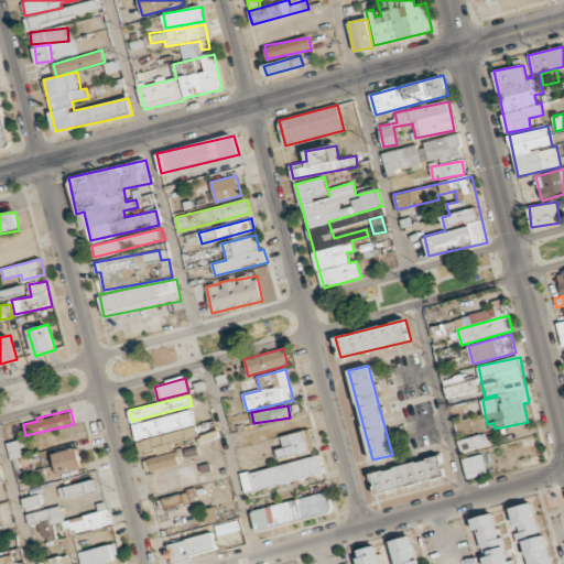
[(133,425),(137,441),(195,424),(191,410),(133,425)]
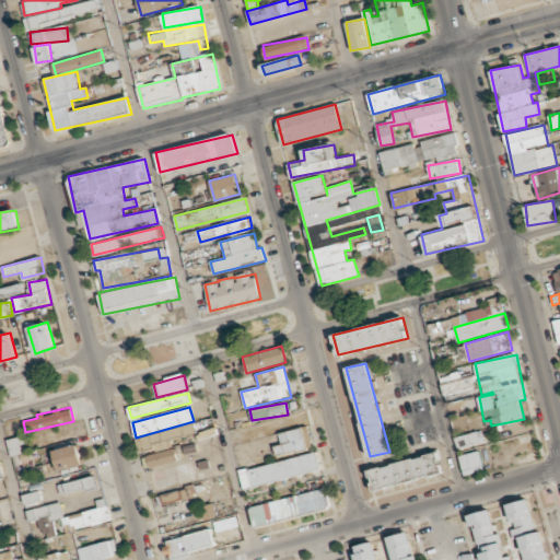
[(136,438),(139,453),(154,448),(155,452),(171,448),(168,440),(196,432),(194,423),(136,438)]
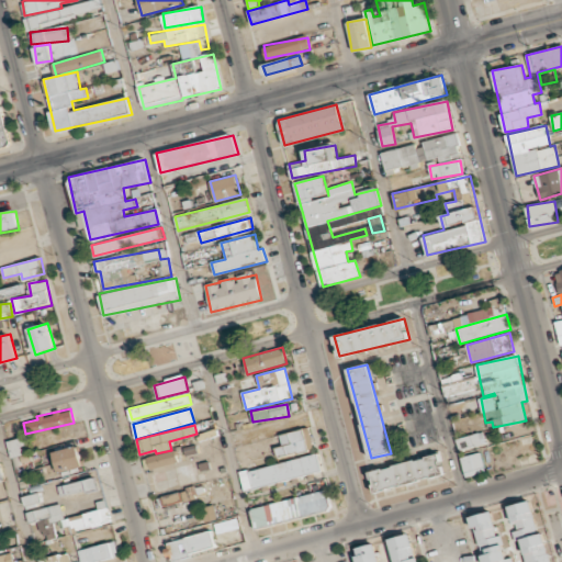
[(274,448),(278,459),(314,449),(307,427),(280,436),(282,446),(274,448)]
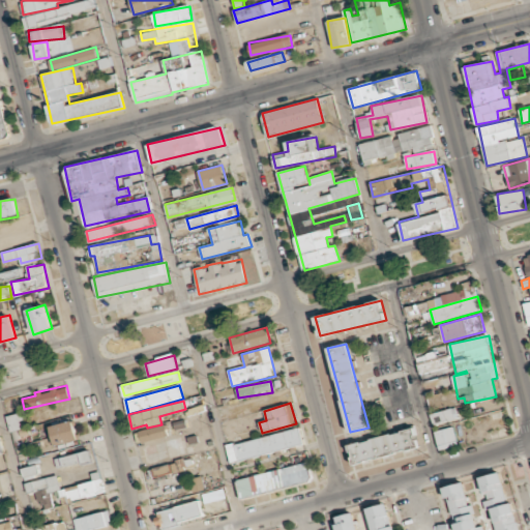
[(459,417),(455,407),(431,414),(434,425),(459,417)]
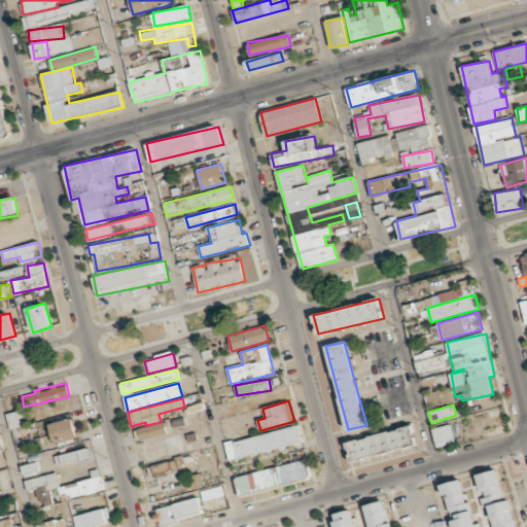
[(51,423),(55,444),(77,440),(74,419),(51,423)]
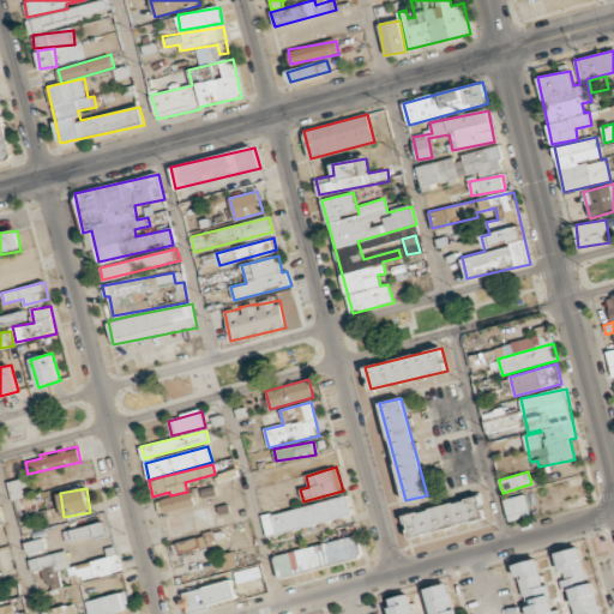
[(192,493),(156,499),(158,513),(194,507),(192,493)]
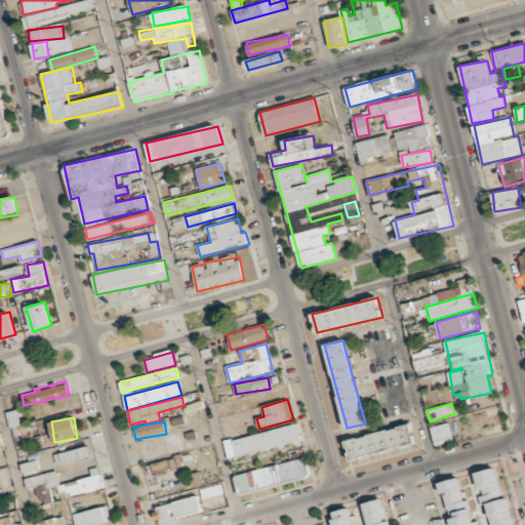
[(415,443),(410,422),(344,439),(349,459),(415,443)]
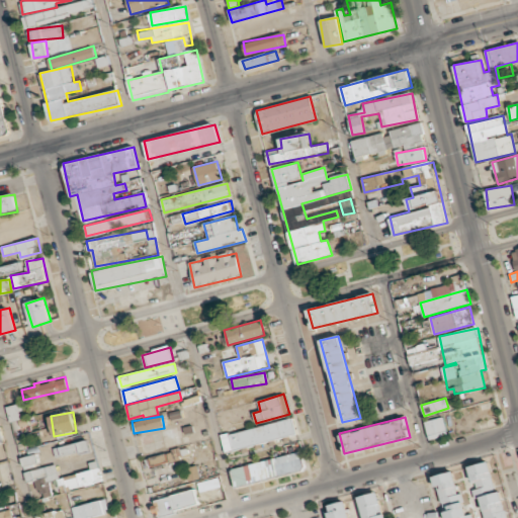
[(425,422),(443,417),(447,434),(429,440),(425,422)]
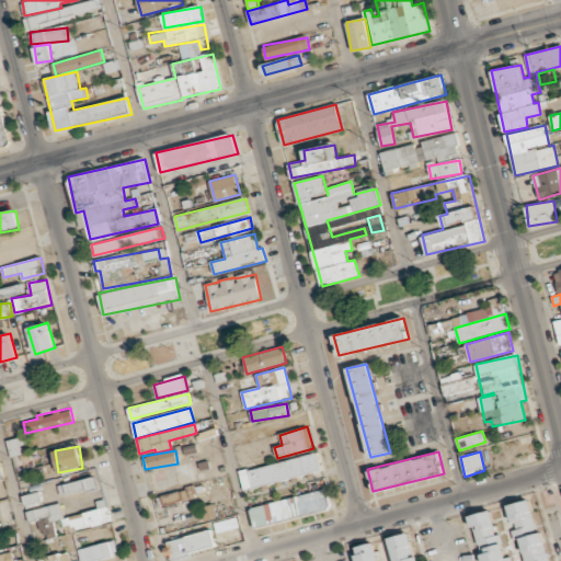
[(243,489),(321,470),(318,454),(240,472),(243,489)]
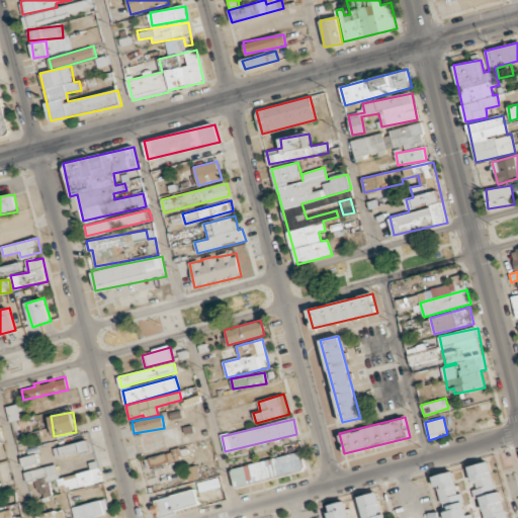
[(53,446),(54,457),(89,452),(88,442),(53,446)]
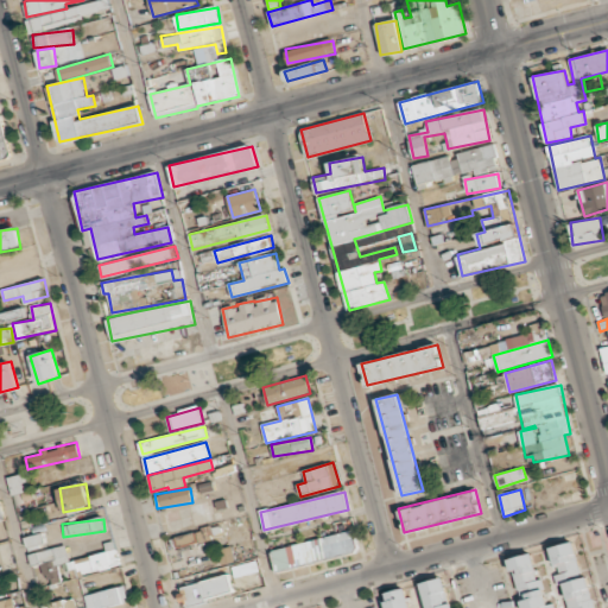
[(214,540),(211,529),(175,536),(177,549),(214,540)]
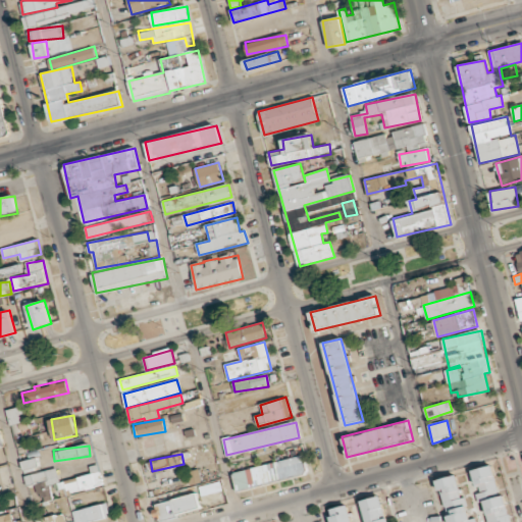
[(238,490),(308,474),(304,456),(233,472),(238,490)]
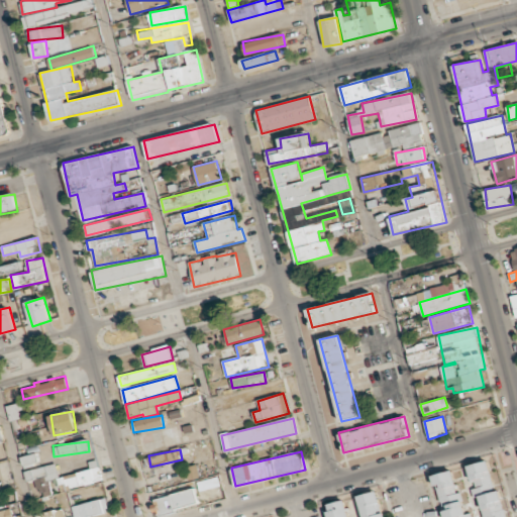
[(468,466),(474,500),(481,498),(484,516),(506,516),(501,490),(494,492),(489,461),(468,466)]
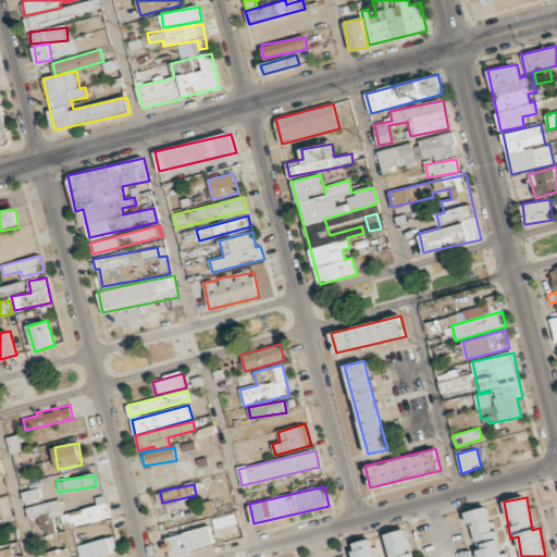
[(27,506),(28,519),(63,515),(61,502),(27,506)]
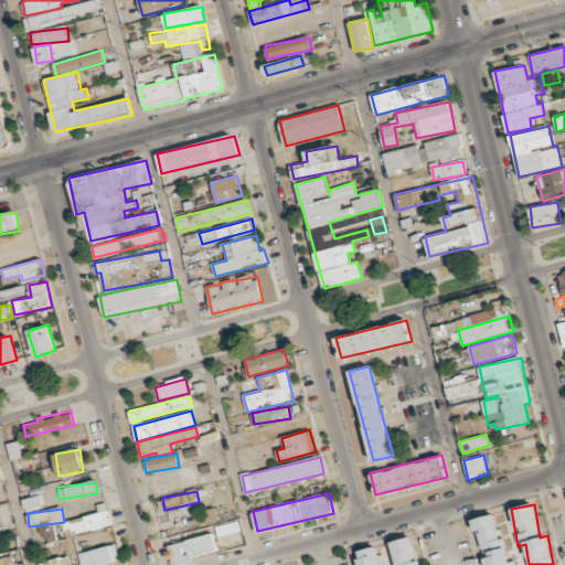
[(70,521),(74,535),(113,524),(108,510),(70,521)]
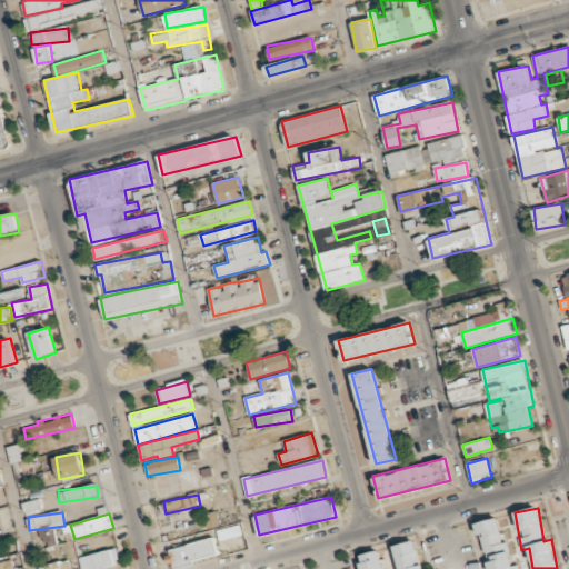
[(477,522),(487,568),(519,568),(518,565),(512,566),(507,541),(503,542),(498,518),(477,522)]
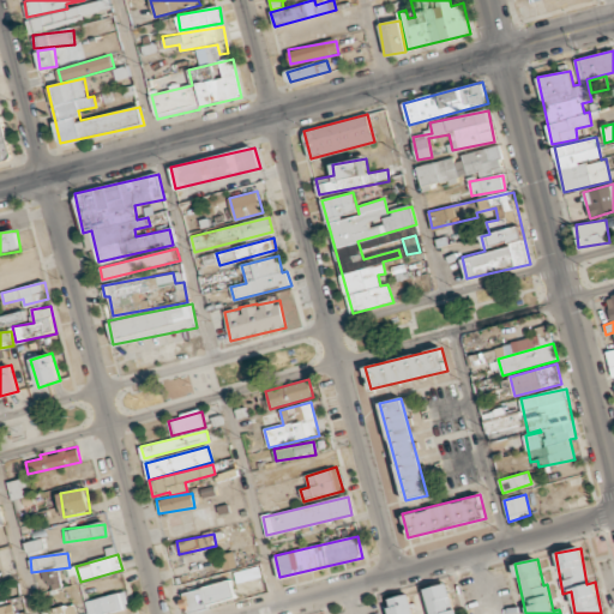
[(425,587),(431,613),(458,613),(451,582),(425,587)]
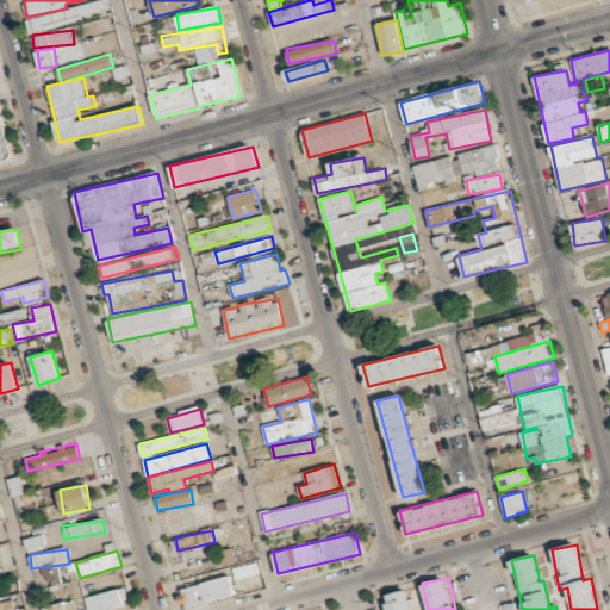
[(184,590),(190,609),(215,601),(211,590),(223,586),(221,579),(184,590)]
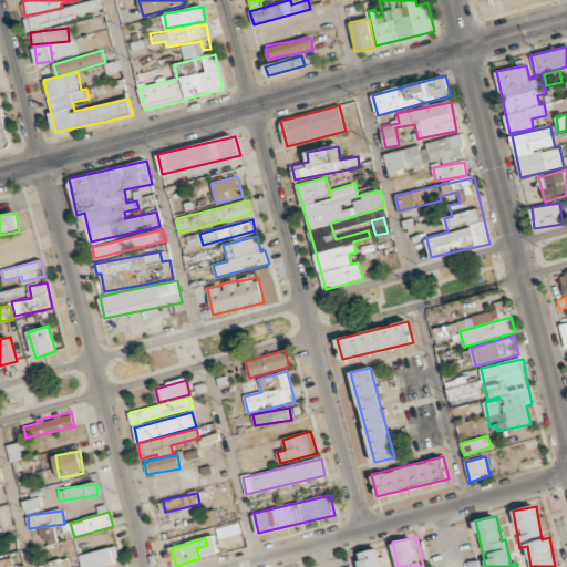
[(384,566),(380,547),(356,553),(358,566),(384,566)]
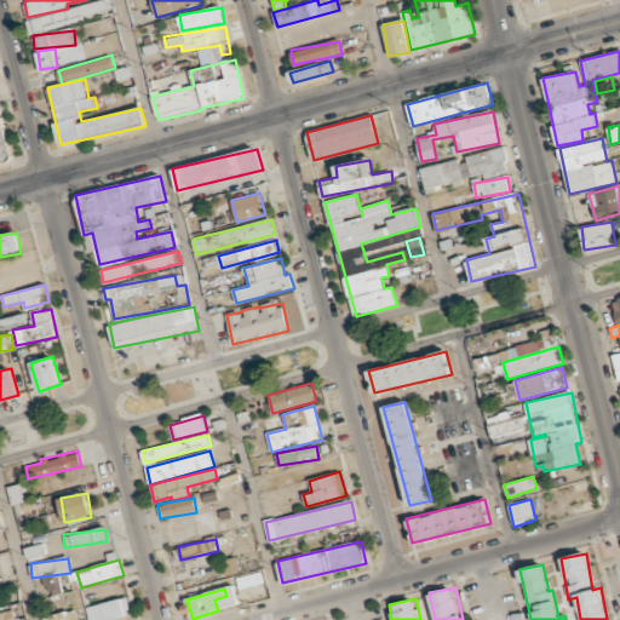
[(89,619),(99,619),(130,616),(128,600),(87,604),(89,619)]
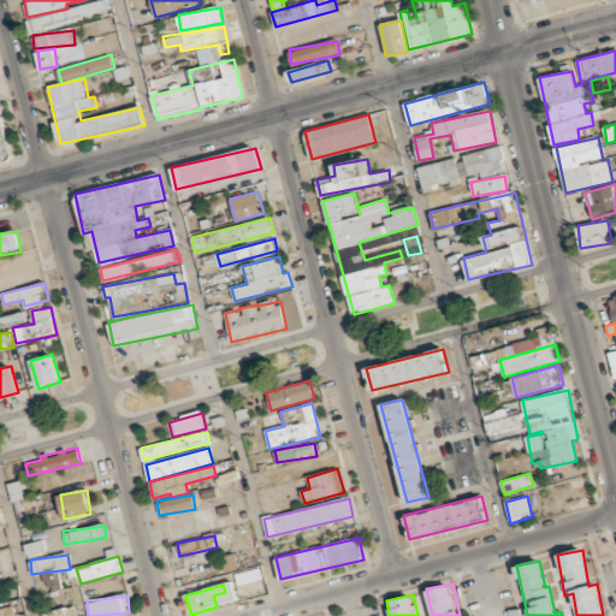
[(0,615),(16,615),(13,602),(0,604),(0,615)]
